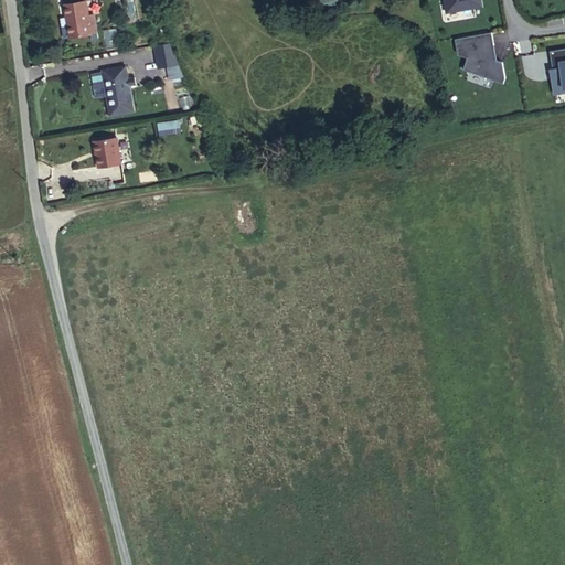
[(445,0),(447,12),(482,6),(480,0),(445,0)]
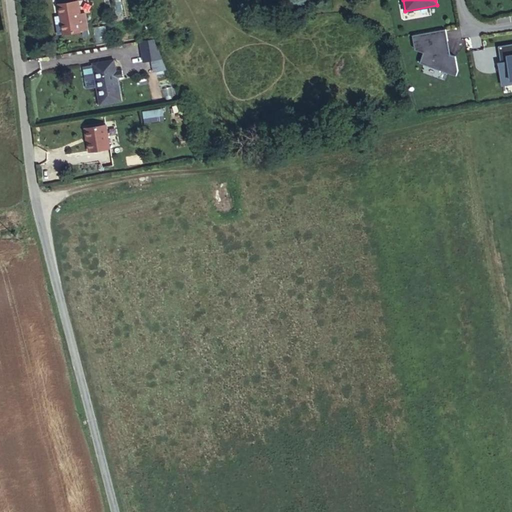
[(85,13),(80,14),(78,1),(59,5),(61,15),(62,15),(65,34),(83,31),(83,29),(88,28),(85,13)]
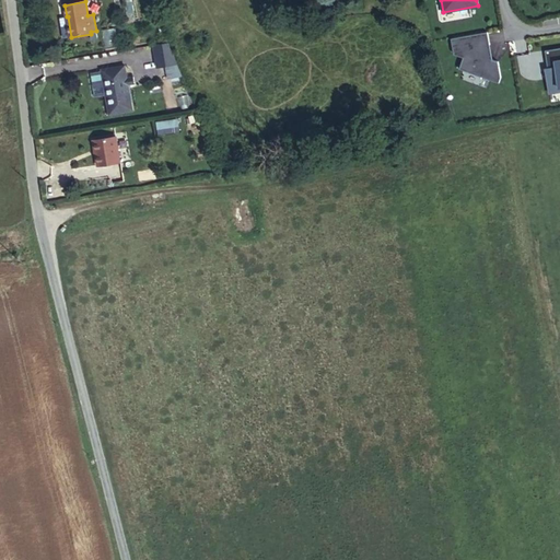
[(490,45),(488,32),(452,38),(454,55),(464,57),(459,69),(500,83),(501,77),(499,61),(490,58),(488,45),(490,45)]
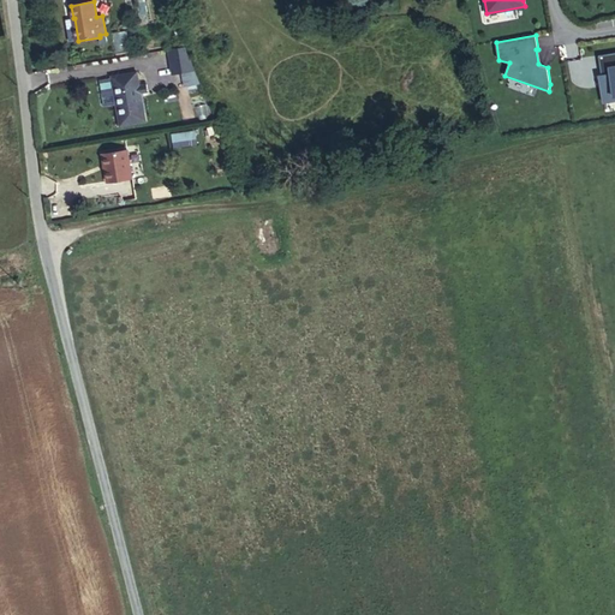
[(173,73),(193,70),(185,47),(168,49),(173,73)]
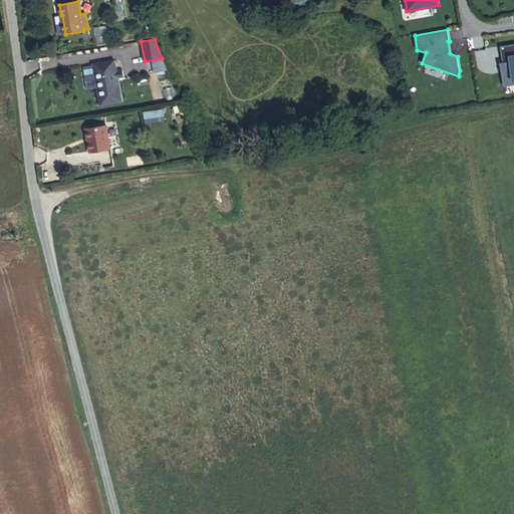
[(513,79),(513,43),(508,45),(511,61),(503,63),(505,71),(503,72),(504,81),(513,79)]
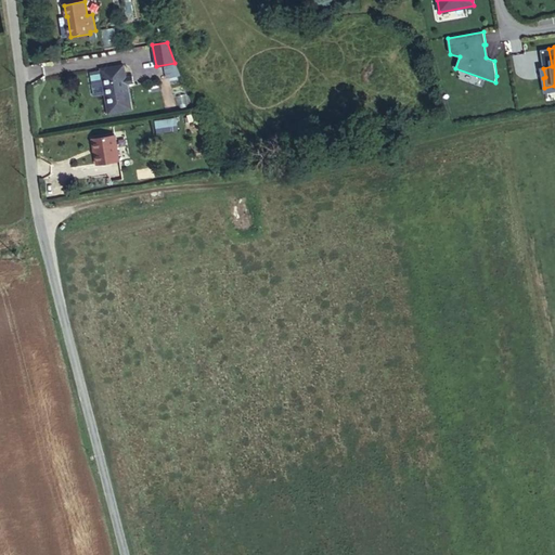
[(552,66),(549,49),(541,50),(543,68),(552,66)]
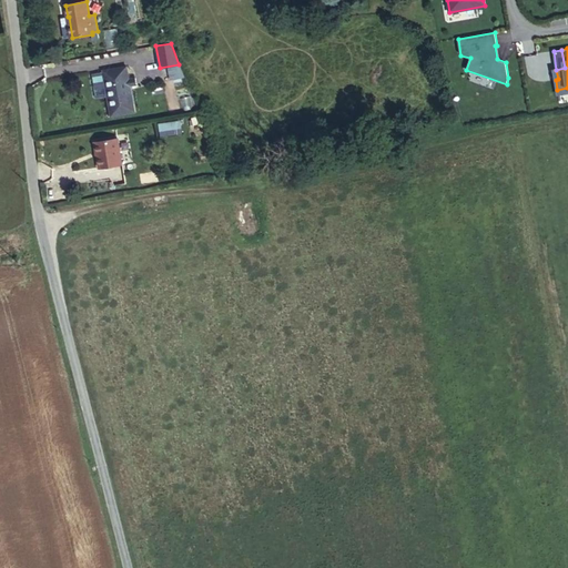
[(111,115),(134,112),(127,67),(103,71),(111,115)]
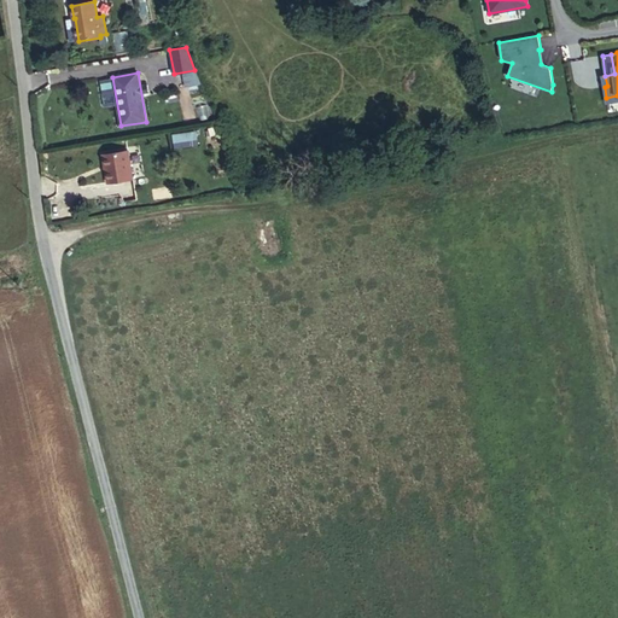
[(197,132),(172,134),(173,149),(198,147),(197,132)]
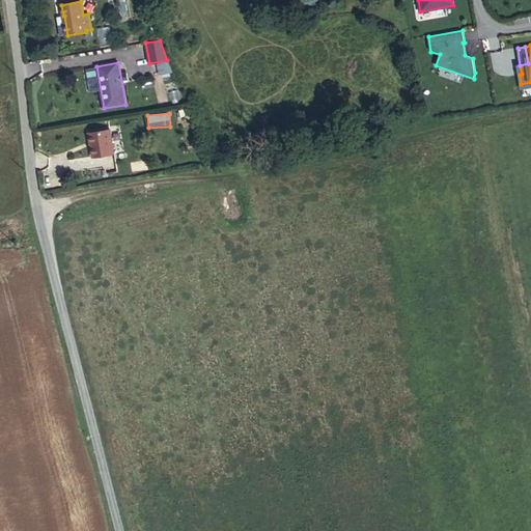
[(110,129),(88,133),(92,157),(114,152),(110,129)]
